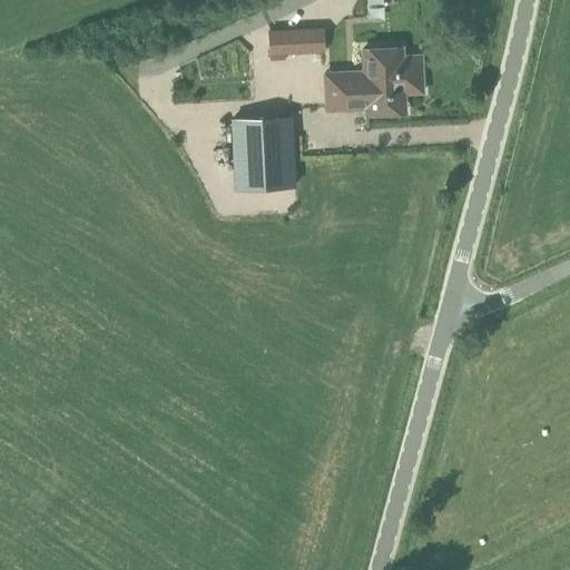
[(285,60),(285,55),(325,52),(324,27),(267,29),(268,56),(269,61),(285,60)]
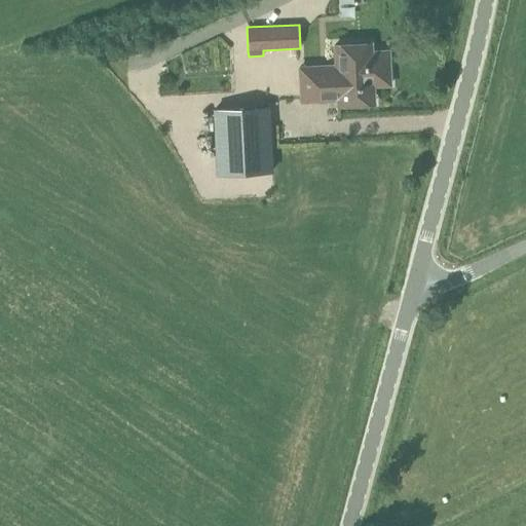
[(390,84),(389,51),(352,52),(352,44),(335,45),(336,74),(300,76),(302,101),(338,99),(338,105),(365,103),(364,85),(390,84)]
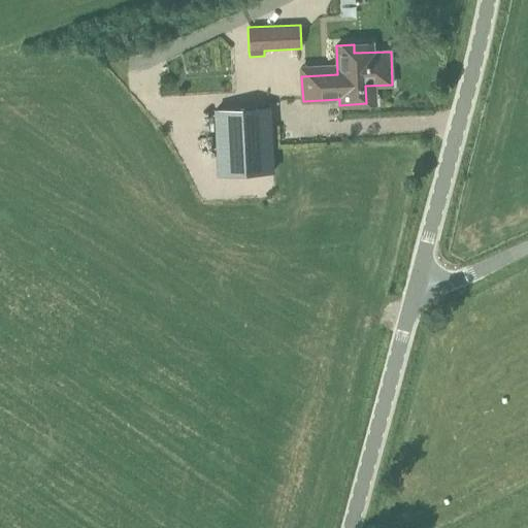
[(213,109),(218,175),(273,172),(271,149),(270,106),(213,109)]
